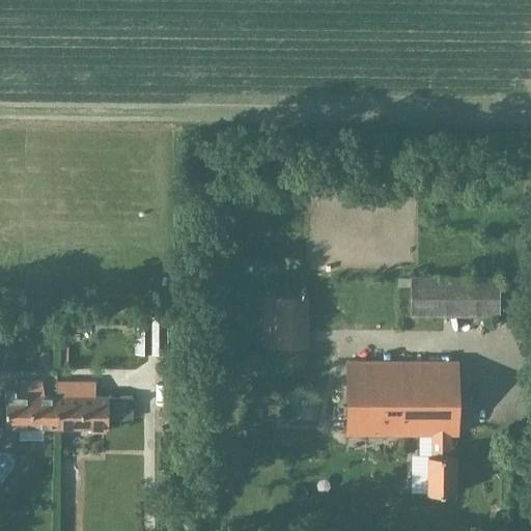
[(498,316),(498,275),(409,275),(409,316),(498,316)]
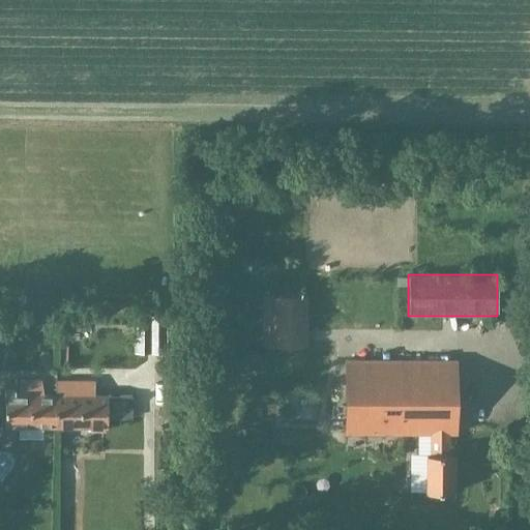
[(304,347),(305,296),(264,295),(263,346),(304,347)]
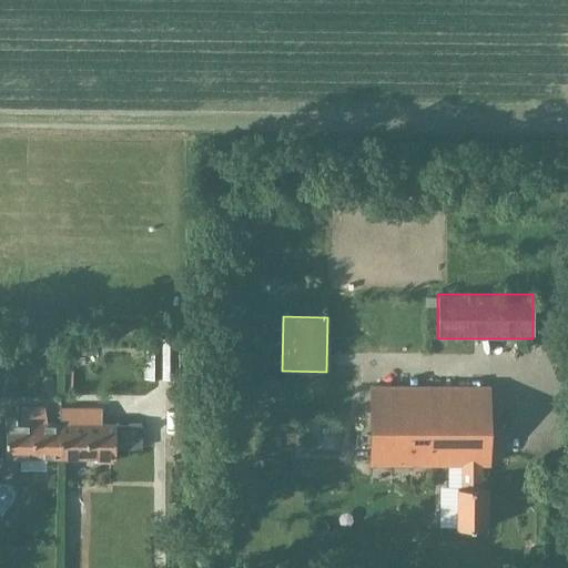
[(145,331),(145,376),(175,376),(175,331),(145,331)]
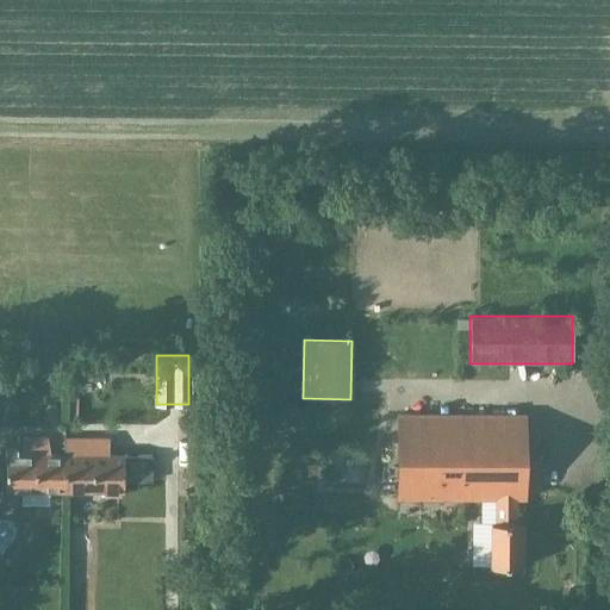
[(82,384),(69,383),(69,414),(81,414),(82,384)]
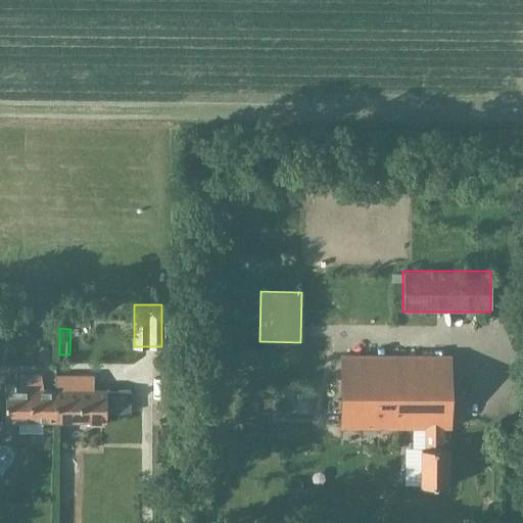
[(14,332),(5,330),(2,342),(12,344),(14,332)]
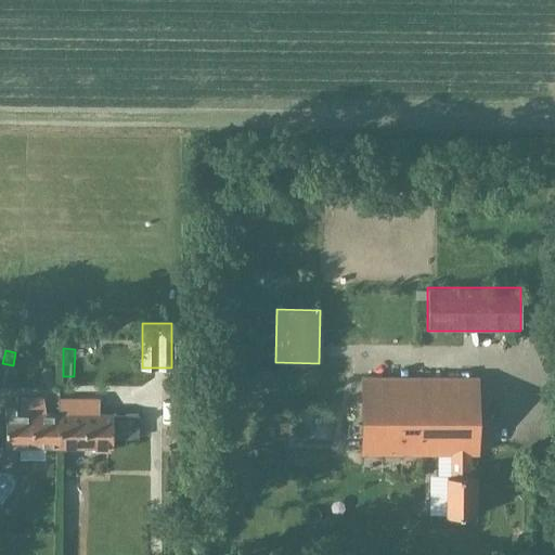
[(476,454),(476,377),(360,377),(360,454),(450,454),(450,476),(446,476),(446,515),(474,515),(474,476),(469,476),(469,454),(476,454)]
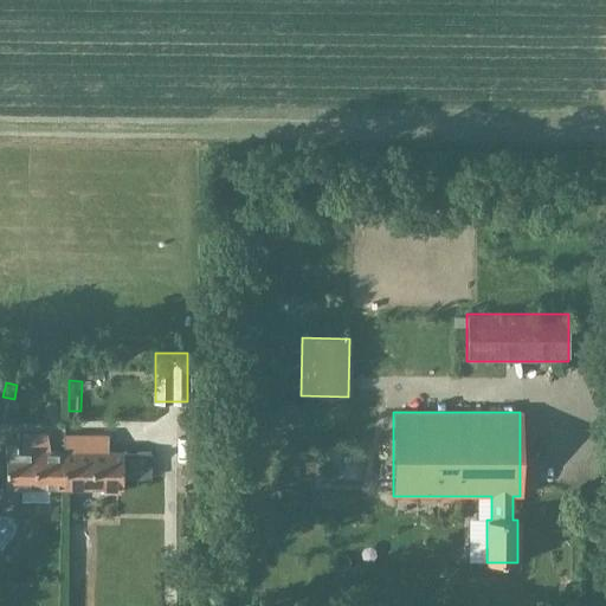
[(46,436),(34,436),(24,436),(20,451),(5,451),(5,488),(63,488),(64,452),(63,452),(49,452),(46,436)]
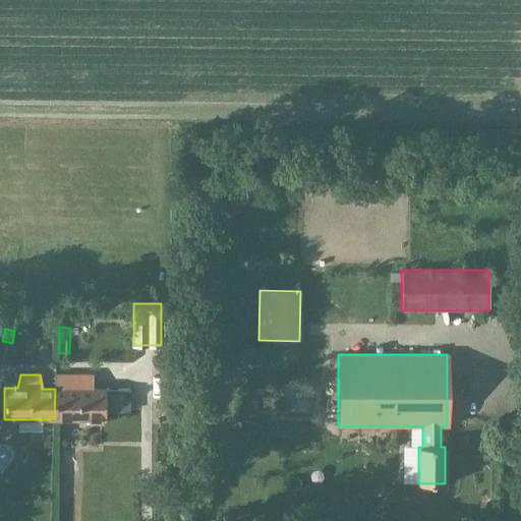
[(54,389),(55,389),(54,419),(105,419),(105,411),(129,411),(129,389),(105,389),(92,389),(92,374),(54,374),(54,389)]
